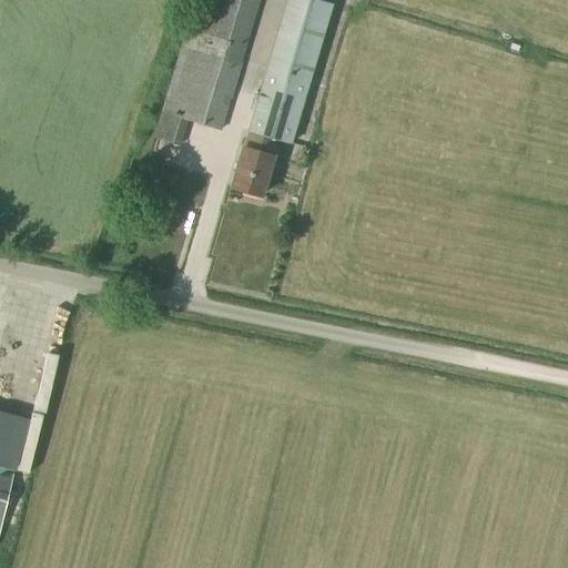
[(194,0),(161,113),(189,121),(221,131),(260,0),(194,0)]
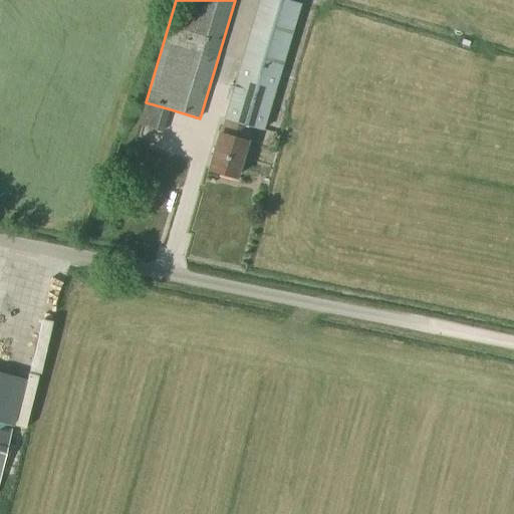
[(285,0),(258,0),(223,119),(250,127),(263,131),(300,4),(285,0)]
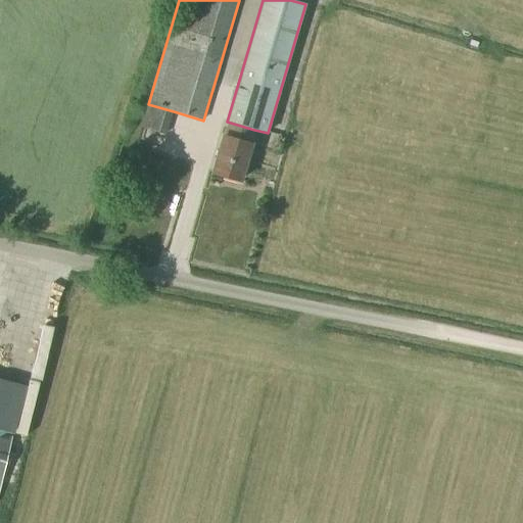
[(148,104),(141,129),(167,135),(174,111),(148,104)]
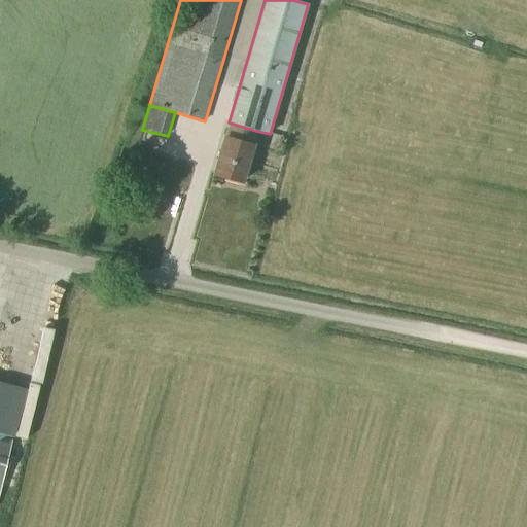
[(224,136),(213,175),(241,183),(252,144),(256,131),(229,123),(224,136)]
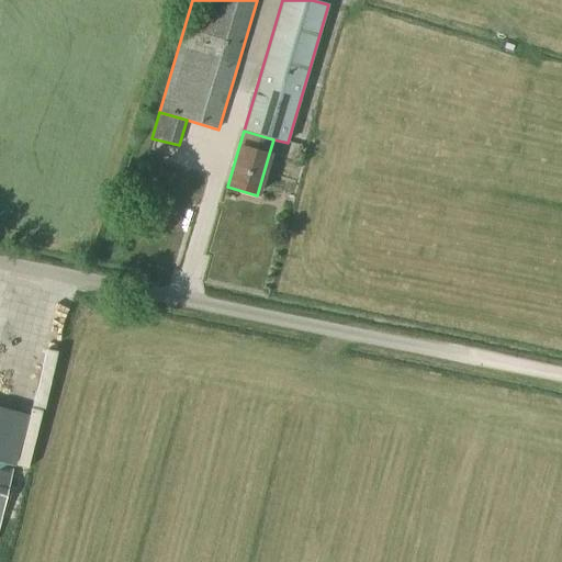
[(0,534),(14,471),(0,468),(0,534)]
